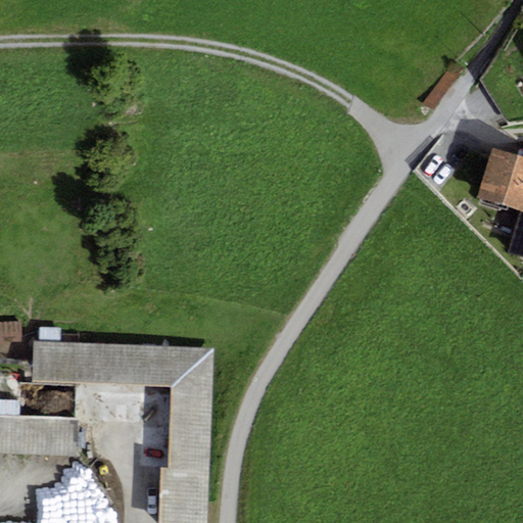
[(522,158),(493,149),(478,197),(522,211),(508,254),(522,258),(522,158)]
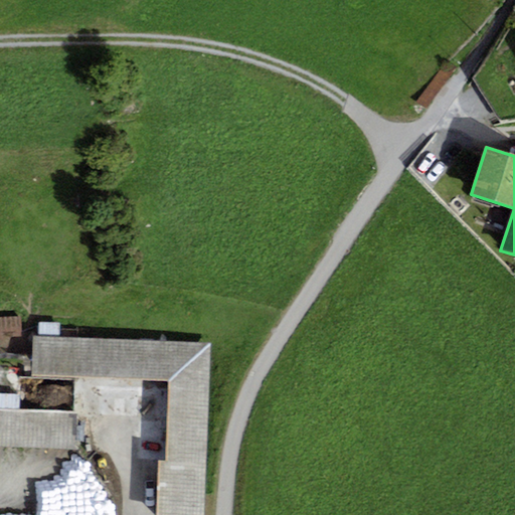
[(21,319),(0,318),(0,336),(21,337),(21,319)]
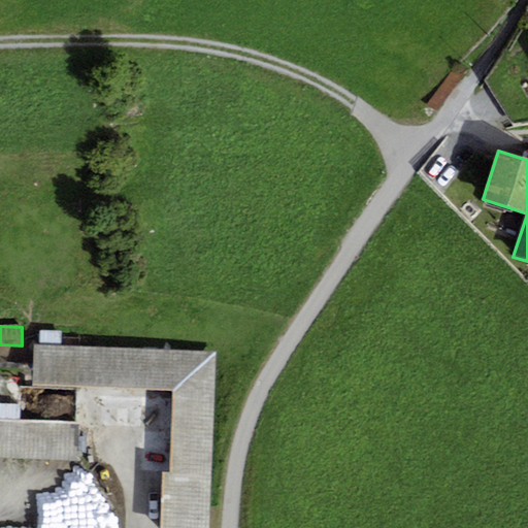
[(162,472),(160,527),(209,527),(217,352),(33,347),(32,387),(173,392),(170,472),(162,472)]
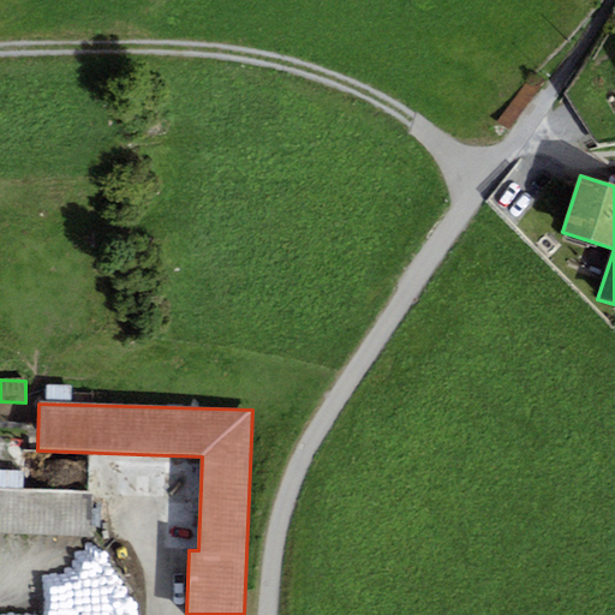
[(91,493),(0,489),(0,535),(90,537),(91,493)]
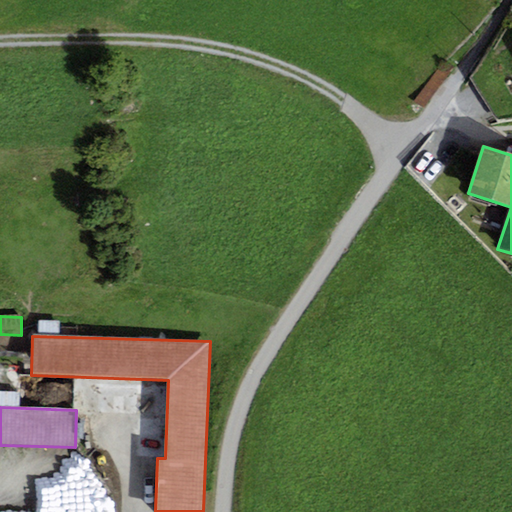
[(47,511),(99,511),(99,488),(47,488),(47,511)]
